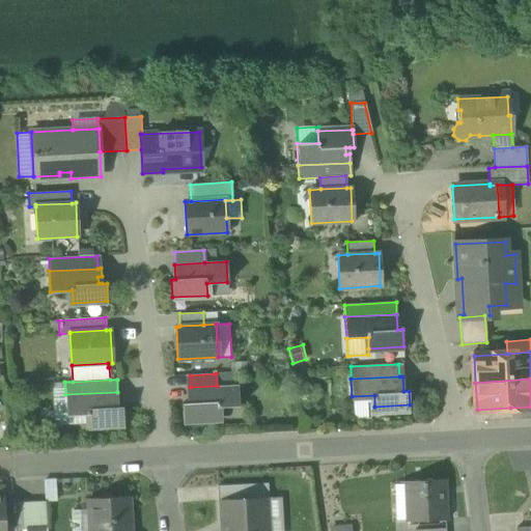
[(65,394),(64,382),(52,383),(53,420),(58,420),(58,425),(89,424),(88,415),(66,416),(65,394)]
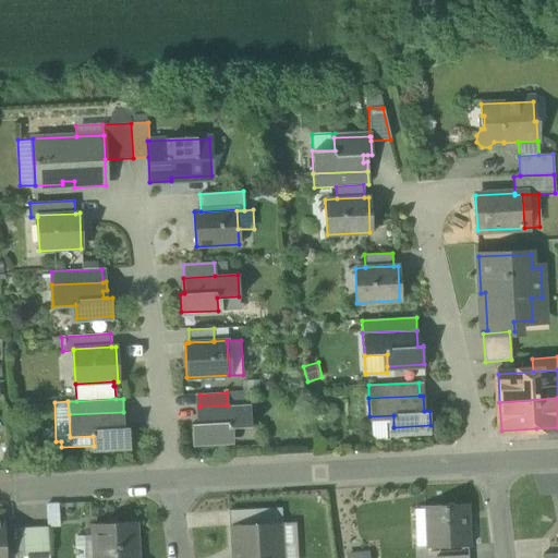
[(192,424),(192,443),(229,440),(228,428),(251,427),(250,404),(228,405),(199,407),(195,408),(196,424),(192,424)]
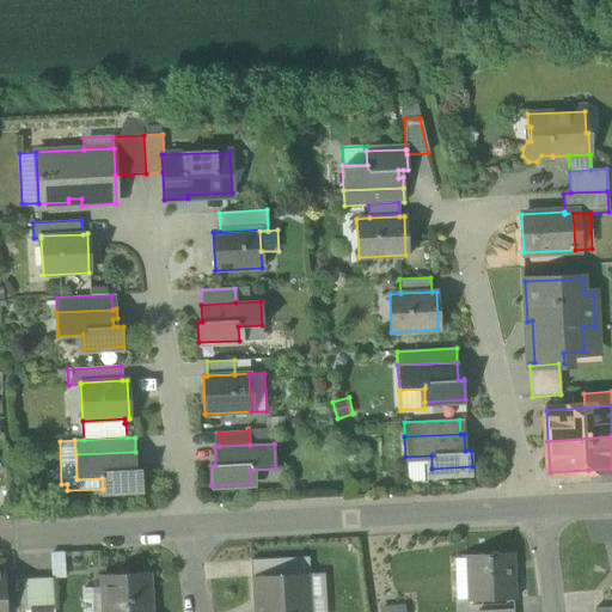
[(103,489),(103,491),(142,489),(142,469),(136,469),(135,452),(75,454),(77,479),(102,478),(103,489)]
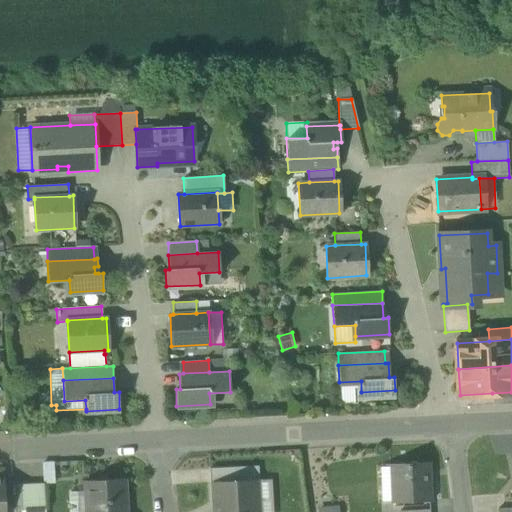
[(361,381),(339,382),(340,405),(362,404),(361,392),(361,381)]
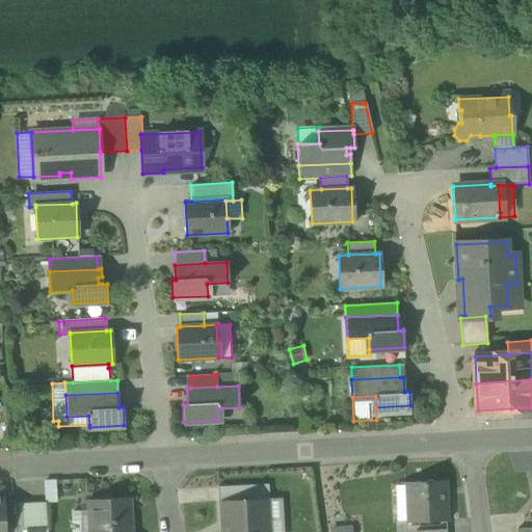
[(531,407),(511,408),(512,420),(531,419),(531,407)]
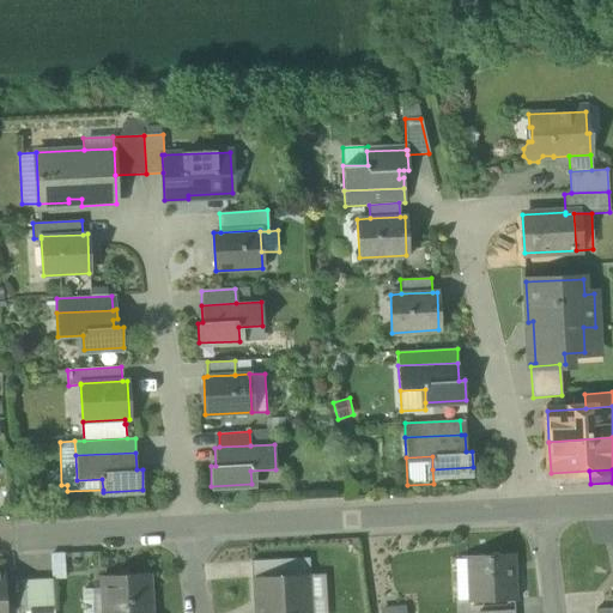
[(50,556),(52,580),(65,578),(65,554),(50,556)]
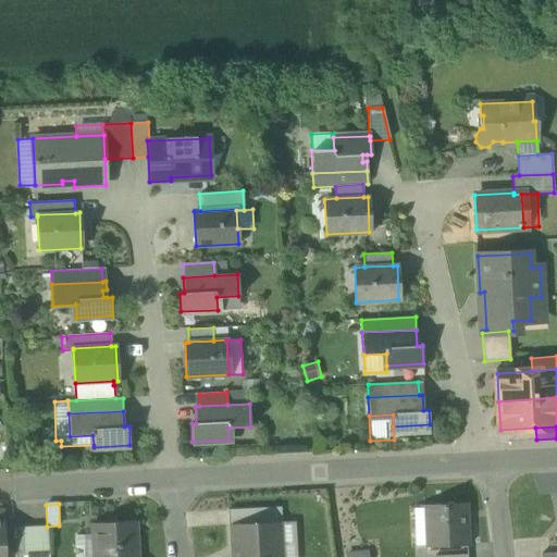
[(430,544),(430,546),(467,545),(466,521),(463,521),(462,504),(429,505),(429,507),(430,544)]
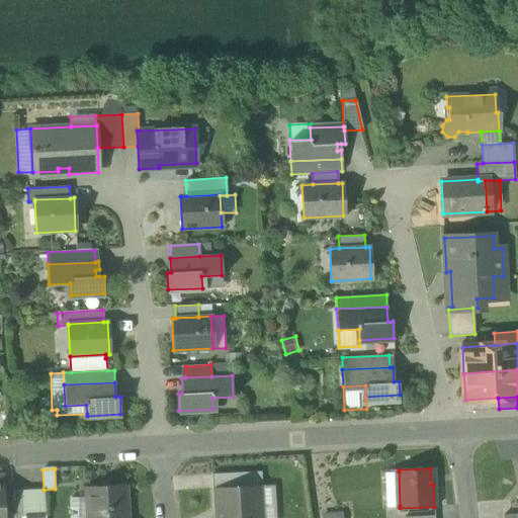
[(252,487),(261,486),(261,471),(211,473),(212,488),(214,488),(252,487)]
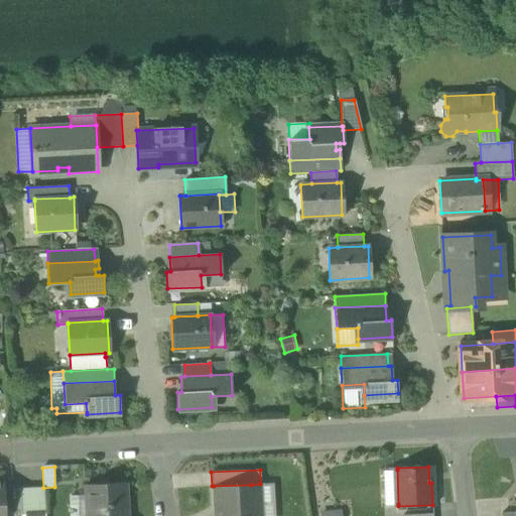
[(384,505),(398,504),(397,470),(383,470),(384,505)]
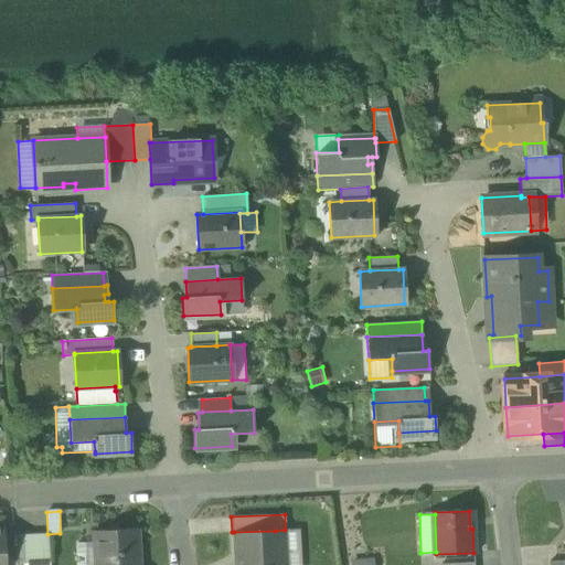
[(96,542),(97,564),(138,564),(137,528),(96,530),(96,542)]
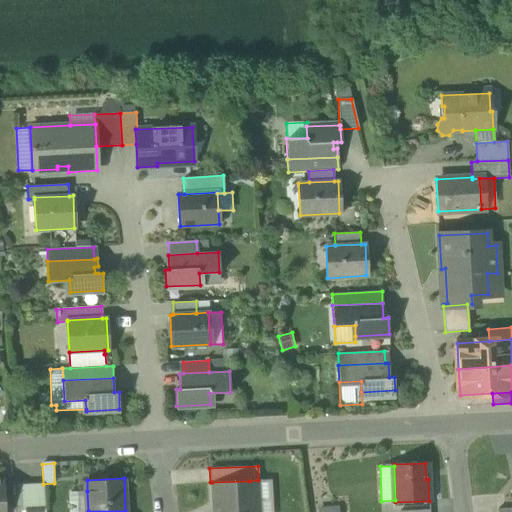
[(255,498),(269,498),(268,480),(258,480),(249,481),(249,499),(255,498)]
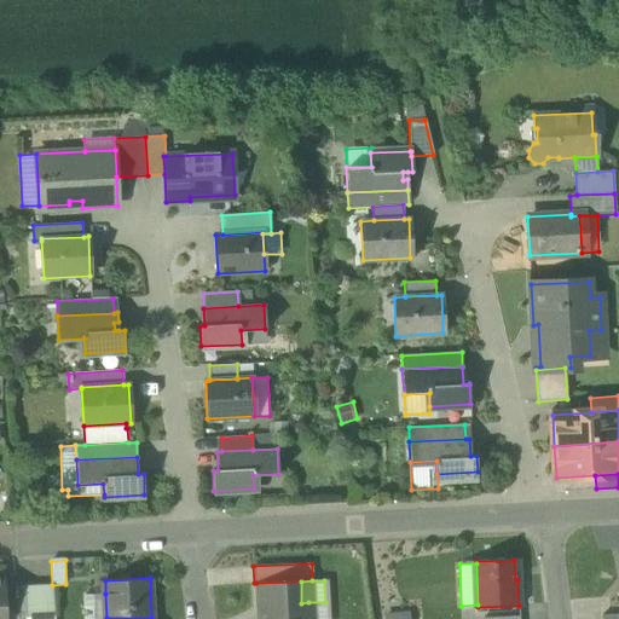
[(308,602),(310,618),(328,618),(327,580),(324,580),(325,602),(308,602)]
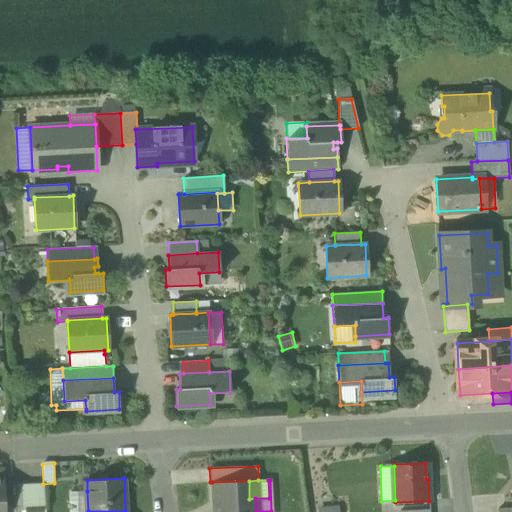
[(216,511),(256,511),(255,498),(249,499),(249,481),(212,482),(213,503),(216,503),(216,511)]
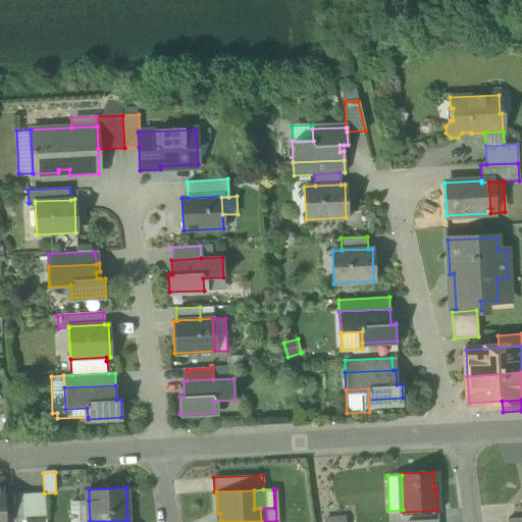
[(20,517),(21,521),(46,520),(44,493),(17,494),(20,517)]
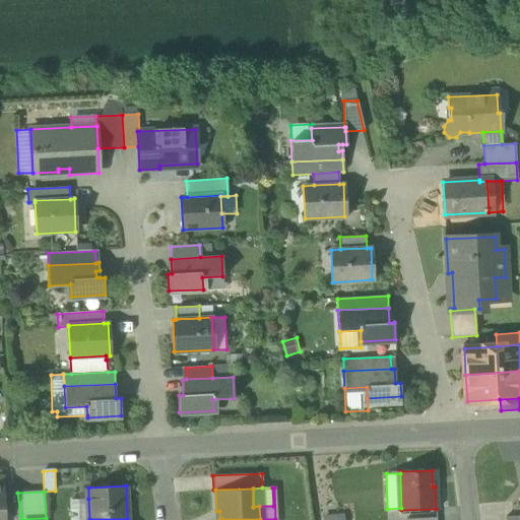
[(4,494),(6,516),(17,515),(16,493),(4,494)]
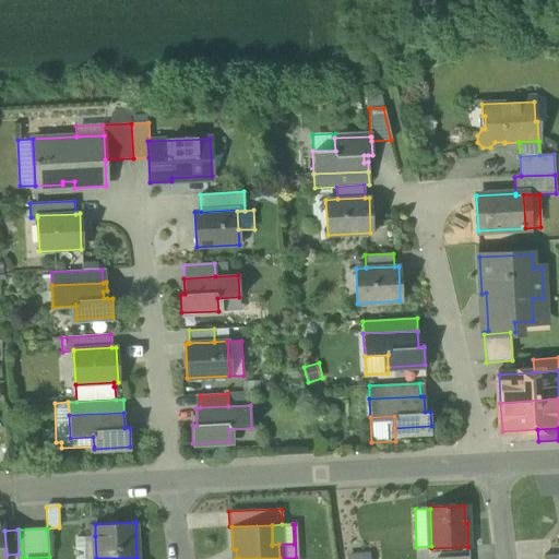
[(75,558),(96,558),(95,536),(75,537),(75,558)]
